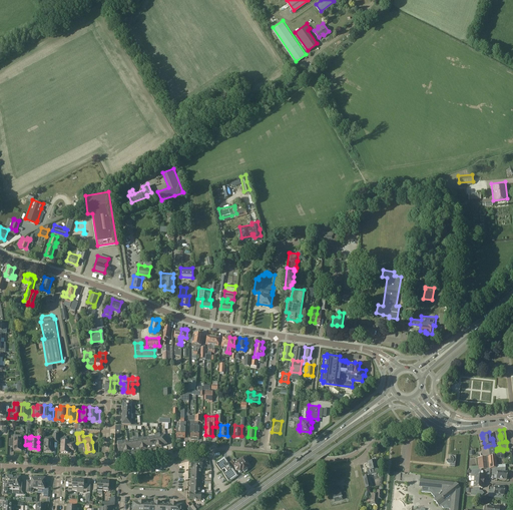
[(14,444),(13,448),(21,448),(21,437),(14,437),(9,437),(9,444),(14,444)]
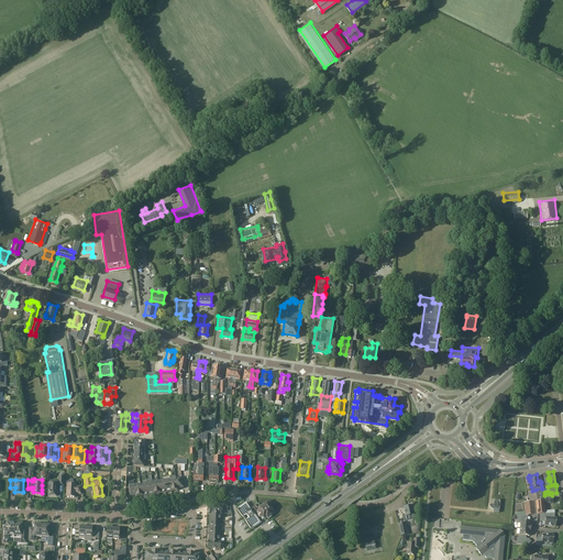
[(48,481),(48,493),(56,493),(56,489),(57,489),(57,481),(48,481)]
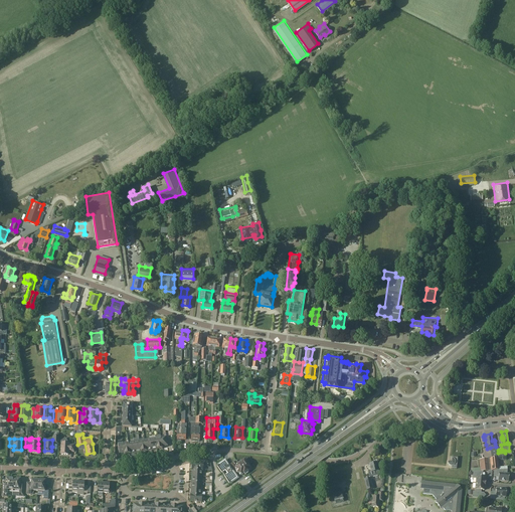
[(61,441),(60,452),(68,452),(68,449),(70,449),(73,450),(74,443),(69,442),(69,441),(61,441)]
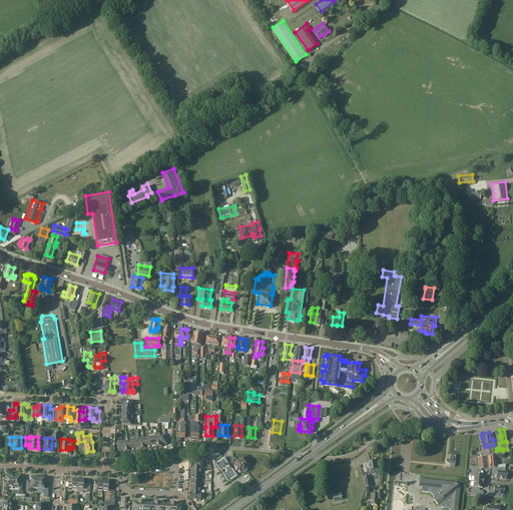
[(117,440),(117,441),(115,441),(116,449),(118,449),(118,450),(123,449),(123,450),(124,450),(122,440),(117,440)]
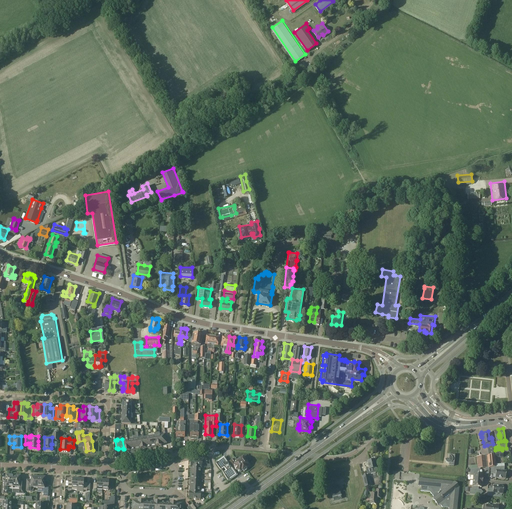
[(446,457),(445,456),(445,458),(446,459),(447,460),(448,461),(448,462),(448,463),(454,463),(455,452),(447,451),(446,457)]
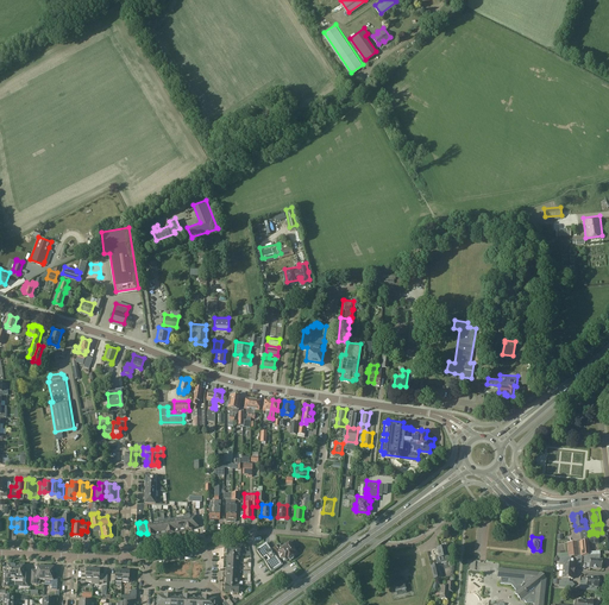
[(589,537),(578,539),(579,553),(589,553),(589,537)]
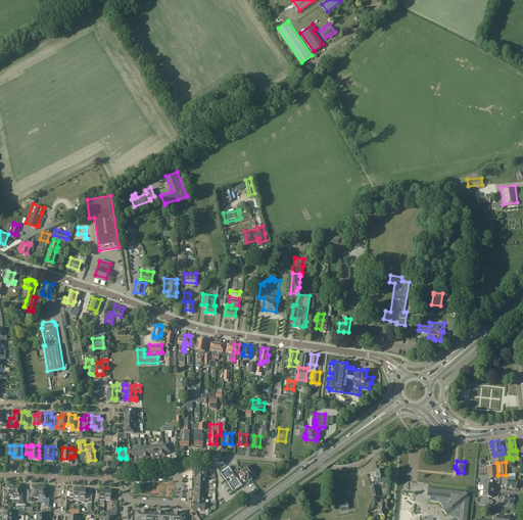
[(497,475),(496,463),(486,464),(487,476),(490,476),(497,475)]
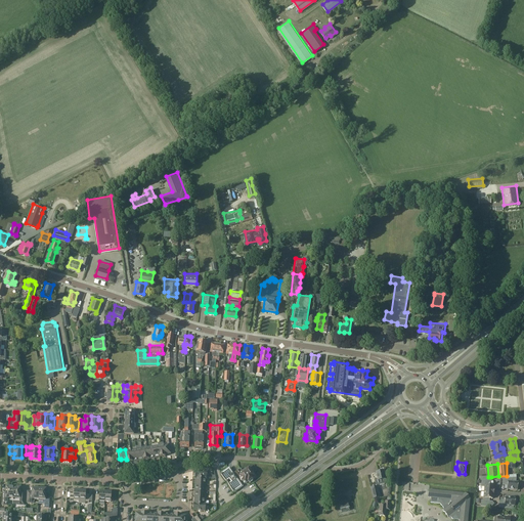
[(248,470),(244,472),(246,475),(246,476),(245,477),(247,480),(248,479),(249,480),(251,480),(252,479),(253,478),(252,476),(254,475),(253,475),(255,473),(249,465),(246,467),(248,470)]
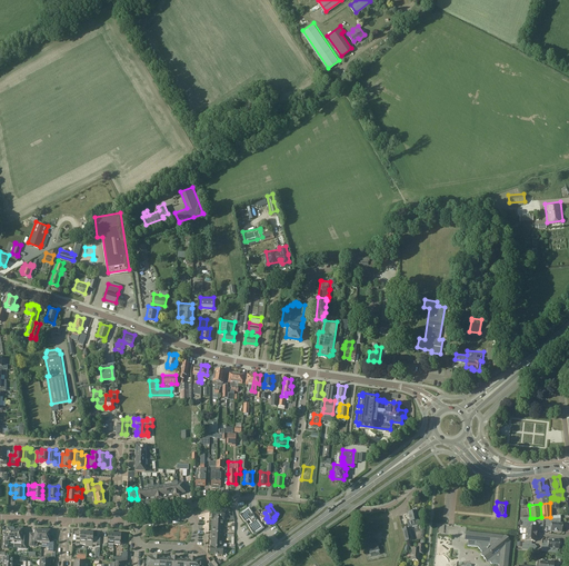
[(223,517),(225,517),(225,513),(230,513),(230,506),(222,506),(222,509),(212,509),(211,516),(212,516),(223,517)]
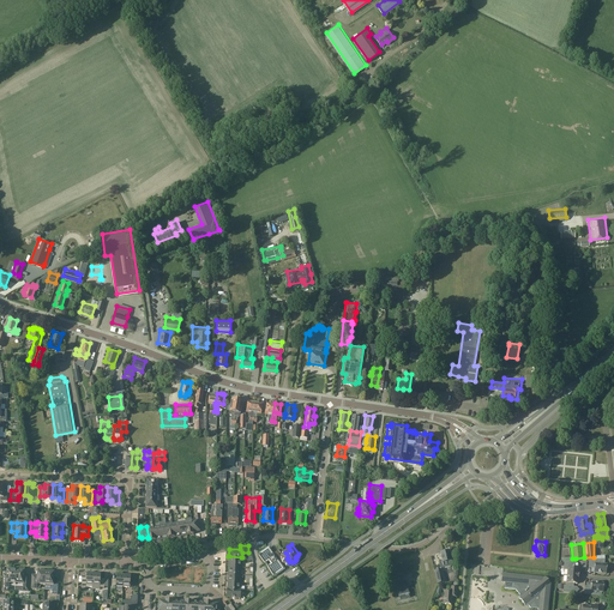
[(281,547),(275,550),(274,553),(272,551),(268,545),(260,551),(258,553),(265,561),(269,559),(271,562),(268,565),(274,573),(275,572),(283,566),(277,559),(277,557),(280,556),(281,556),(282,557),(281,559),(283,561),(287,559),(288,557),(288,556),(286,553),(290,550),(288,547),(287,547),(283,549),(281,547)]
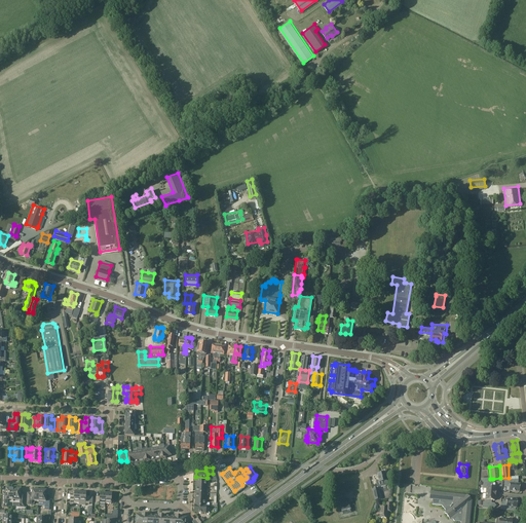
[(377,472),(378,478),(376,478),(377,485),(387,483),(384,470),(377,472)]
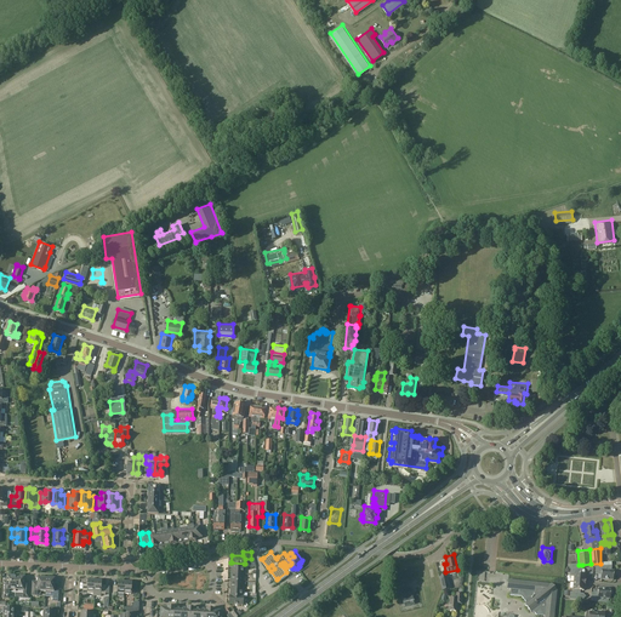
[(396,566),(397,577),(423,572),(421,561),(396,566)]
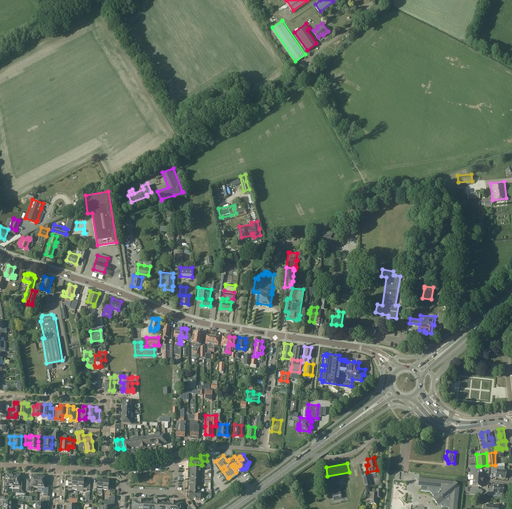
[(497,468),(497,465),(490,465),(489,469),(490,469),(490,471),(494,472),(494,471),(495,471),(494,475),(504,476),(504,475),(505,475),(506,472),(505,472),(505,469),(497,468)]
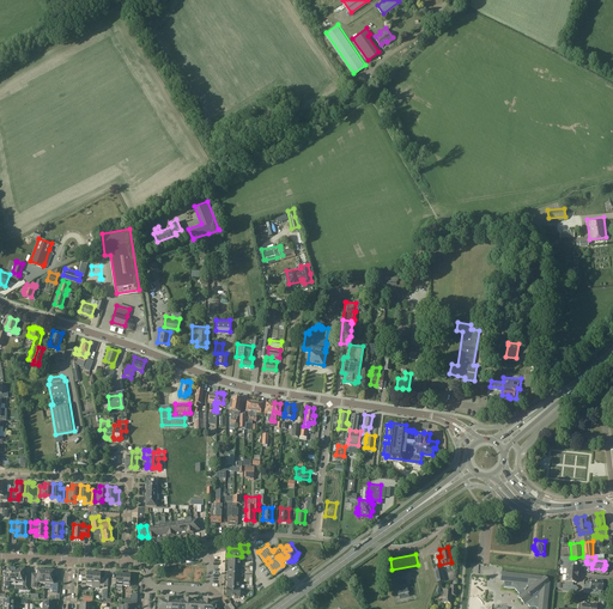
[(563,559),(563,566),(566,566),(566,567),(566,571),(577,572),(577,568),(576,568),(576,565),(574,565),(575,558),(571,558),(563,558),(563,559)]
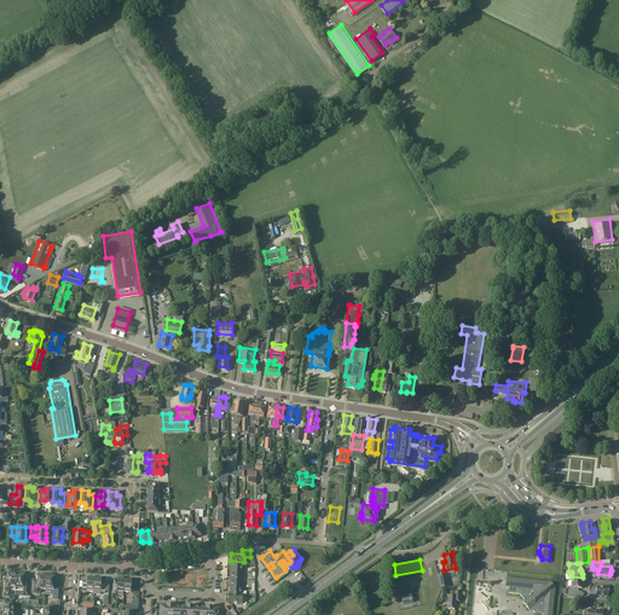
[(445,570),(438,573),(440,586),(447,584),(445,570)]
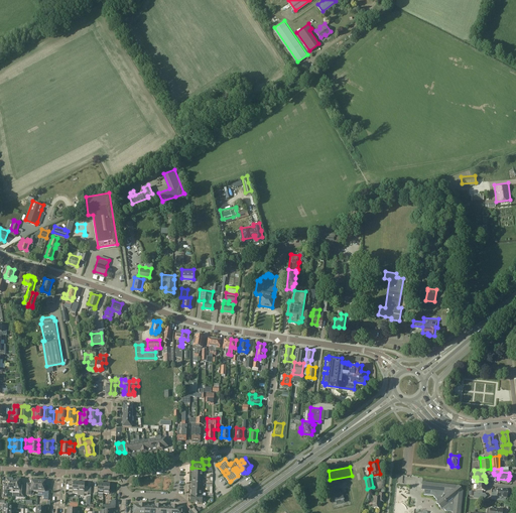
[(12,491),(13,478),(9,477),(6,477),(5,477),(5,480),(6,480),(6,481),(2,481),(2,495),(7,495),(7,490),(12,491)]
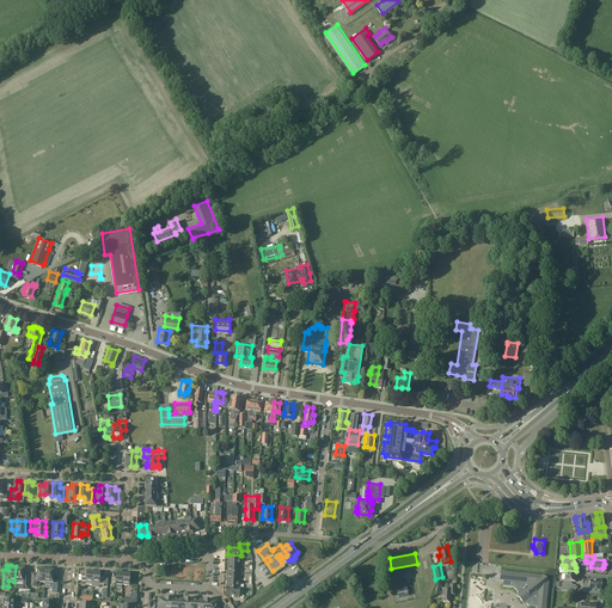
[(20,566),(16,566),(14,582),(23,582),(23,587),(29,587),(29,571),(24,571),(24,570),(25,566),(24,565),(20,565),(20,566)]
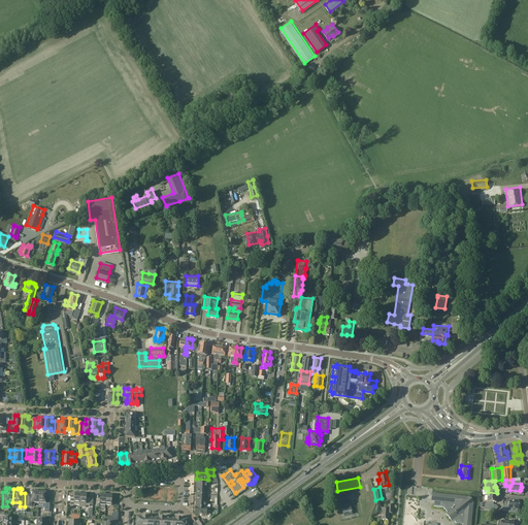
[(38,500),(39,490),(35,490),(35,489),(32,489),(32,493),(28,492),(27,504),(32,504),(34,503),(34,500),(38,500)]
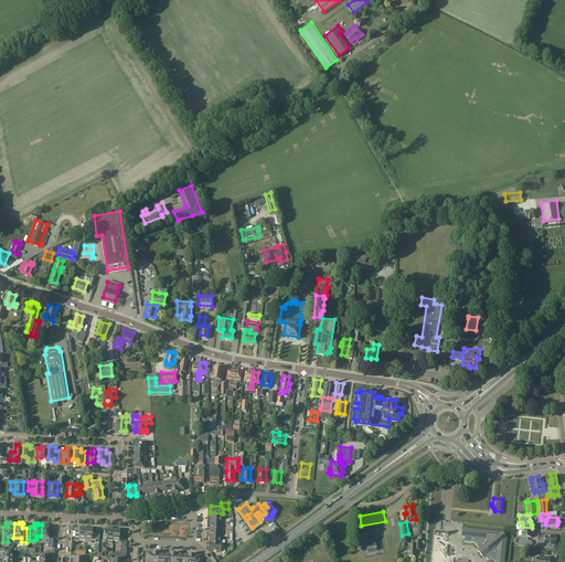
[(41,541),(41,549),(45,549),(45,541),(44,541),(44,540),(44,537),(46,537),(46,540),(49,541),(48,544),(53,545),(53,533),(50,533),(49,532),(50,529),(50,525),(46,523),(46,525),(42,525),(41,536),(42,536),(42,540),(42,541),(41,541)]
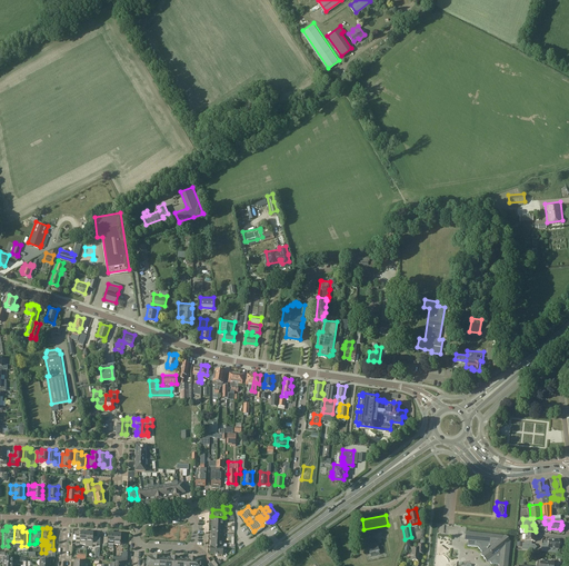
[(76,534),(76,542),(86,542),(87,530),(80,529),(80,534),(76,534)]
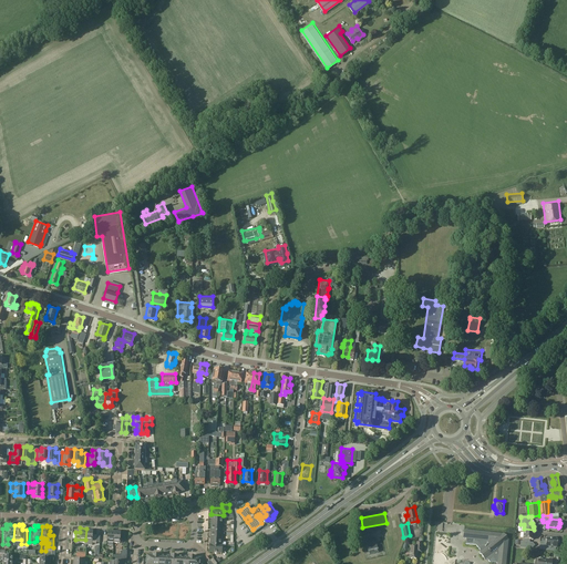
[(504,563),(507,537),(508,537),(503,531),(463,527),(463,535),(466,536),(465,541),(475,542),(481,549),(478,551),(484,556),(486,555),(490,560),(497,560),(496,563),(504,563)]
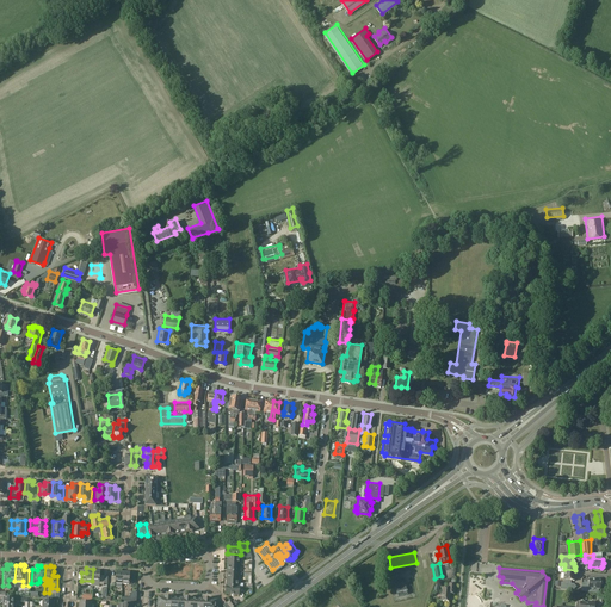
[(93,569),(92,581),(92,583),(99,583),(99,582),(104,582),(104,573),(99,573),(100,569),(93,569)]
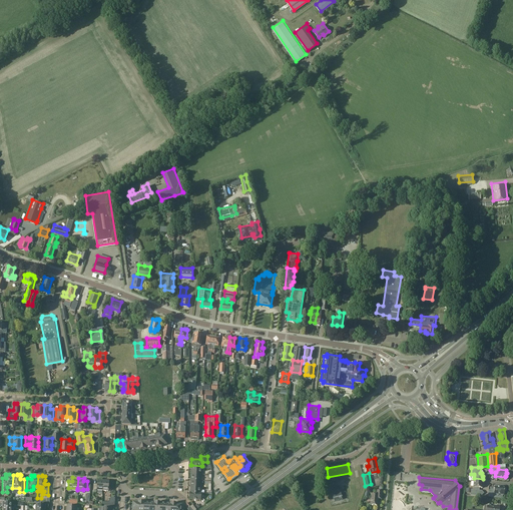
[(471,487),(470,493),(471,493),(478,493),(478,488),(477,488),(478,486),(478,485),(479,486),(481,486),(482,483),(483,479),(474,478),(473,487),(471,487)]
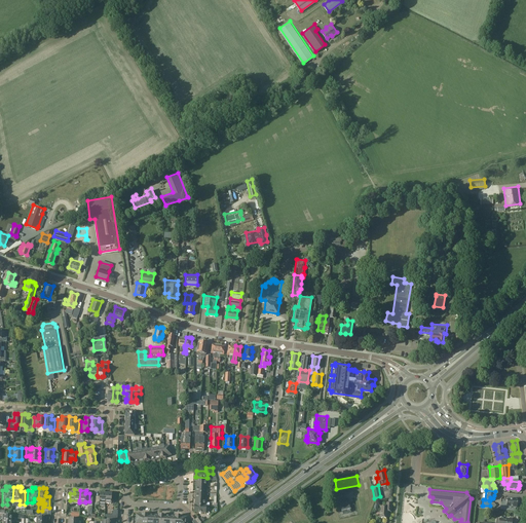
[(105,500),(106,491),(100,491),(100,494),(96,494),(96,501),(99,501),(99,500),(105,500)]
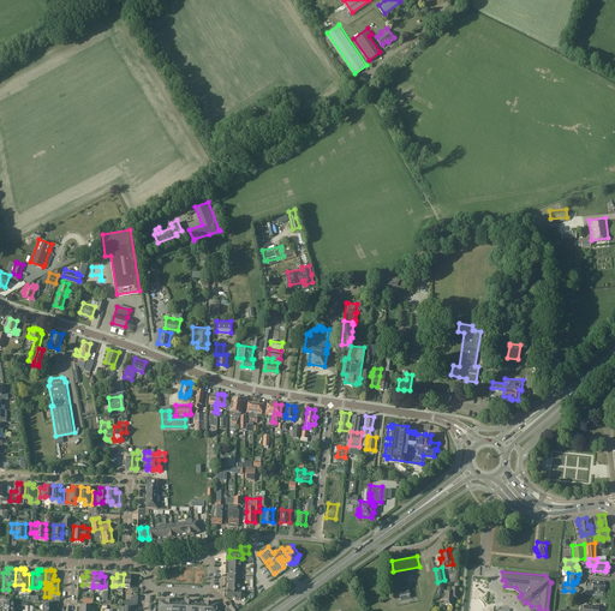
[(131,574),(124,574),(123,585),(130,585),(132,585),(133,583),(133,581),(132,580),(130,580),(131,574)]
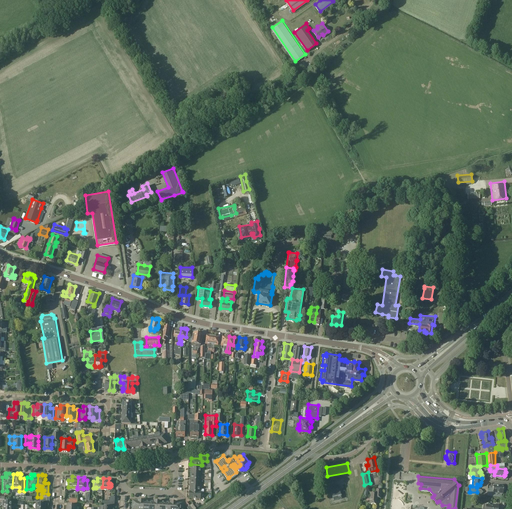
[(503,485),(502,485),(502,484),(492,483),(492,488),(491,488),(491,487),(487,487),(487,489),(486,494),(494,494),(494,491),(502,492),(502,488),(503,488),(503,485)]
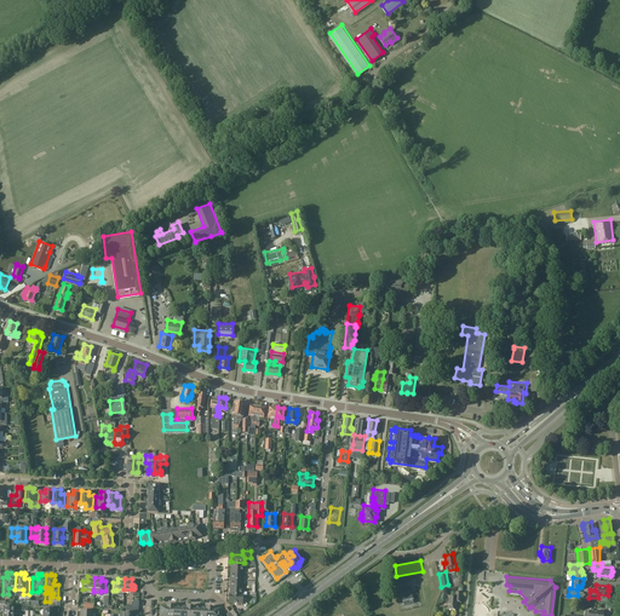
[(411,586),(401,588),(403,603),(414,600),(411,586)]
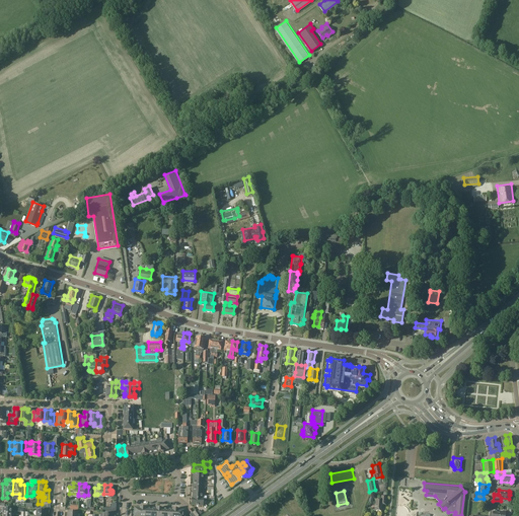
[(381,494),(380,498),(375,497),(374,508),(381,509),(382,502),(385,502),(386,495),(381,494)]
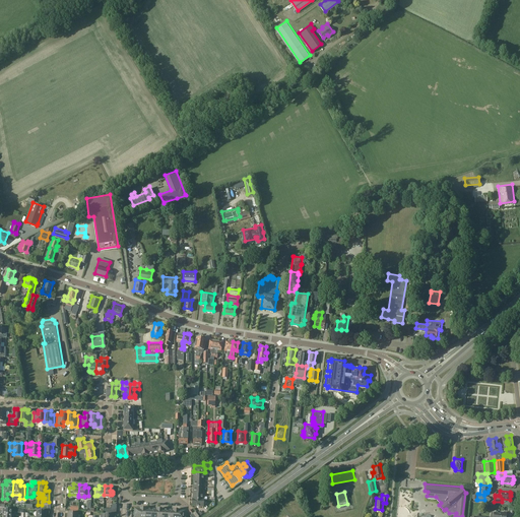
[(179,508),(178,516),(187,516),(188,511),(184,511),(184,509),(179,509),(179,508)]
